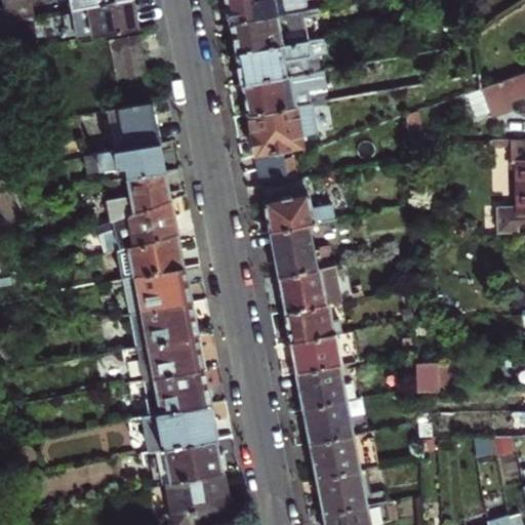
[(33,15),(30,0),(3,0),(5,6),(6,8),(9,21),(33,15)]
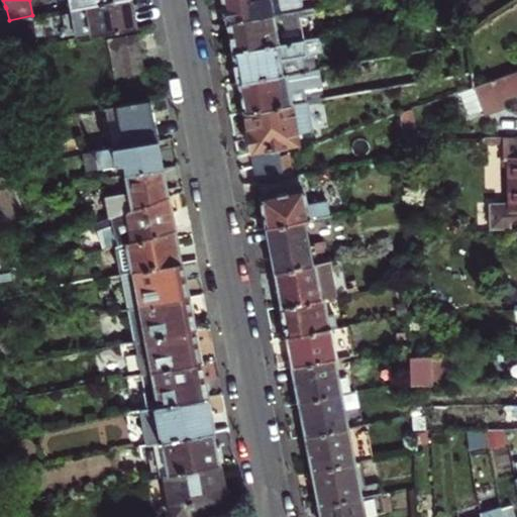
[(77,38),(136,27),(130,0),(112,0),(71,8),(77,38)]
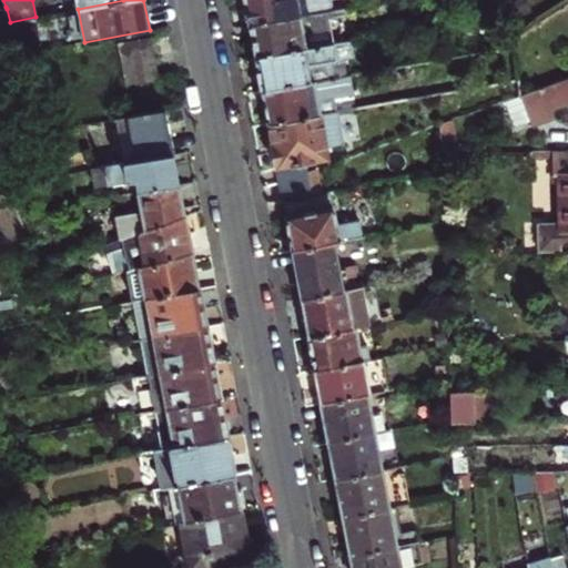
[(245,0),(251,24),(332,11),(328,0),(245,0)]
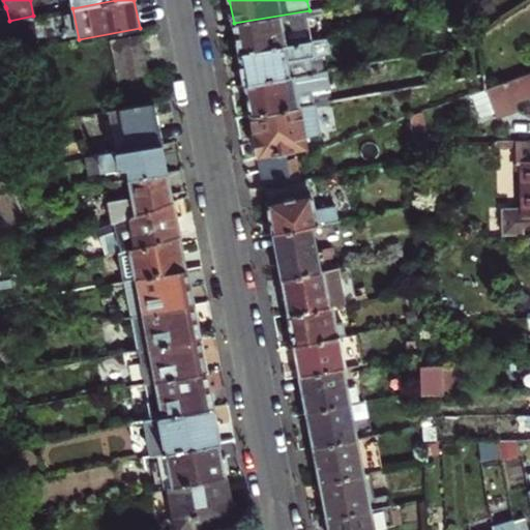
[(486,17),(496,11),(491,0),(484,0),(479,2),(486,17)]
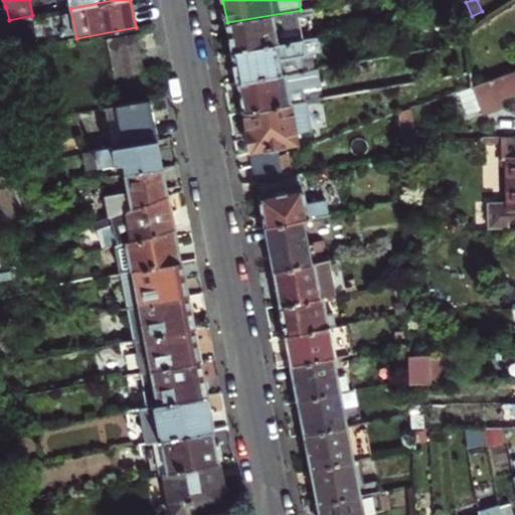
[(0,36),(12,33),(9,20),(6,8),(5,6),(0,7),(0,36)]
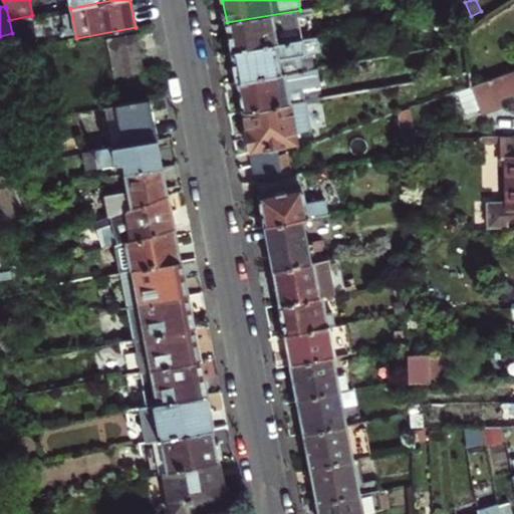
[(227,22),(233,51),(302,40),(297,16),(312,14),(311,8),(300,10),(227,22)]
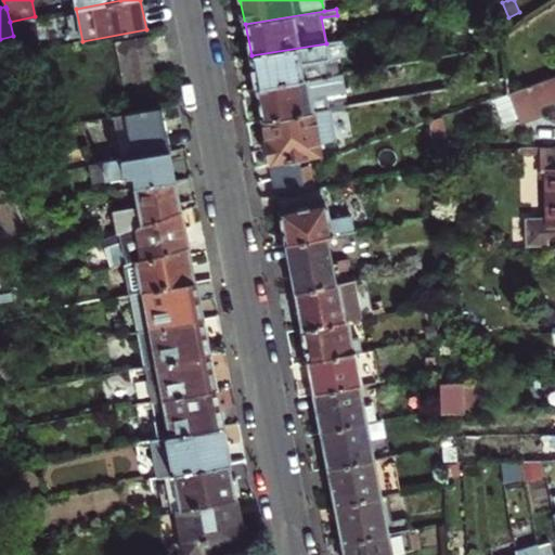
[(114,42),(118,63),(152,56),(147,36),(114,42)]
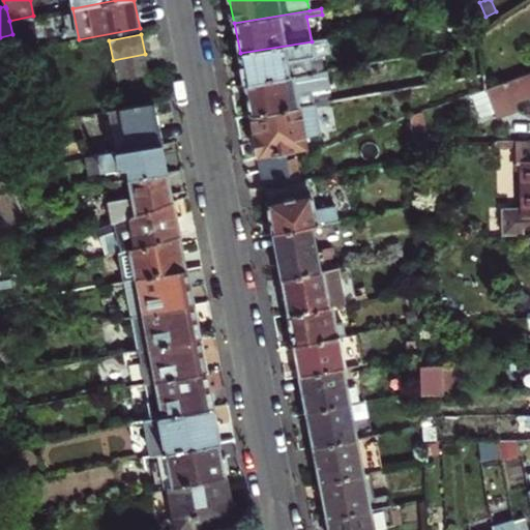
[(312,41),(240,53),(245,84),(318,71),(316,55),(321,55),(329,54),(326,38),(312,41)]
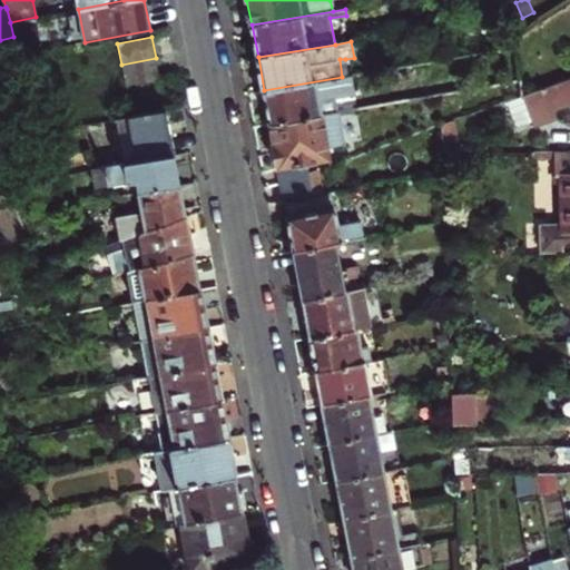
[(156,58),(121,65),(126,86),(159,79),(156,58)]
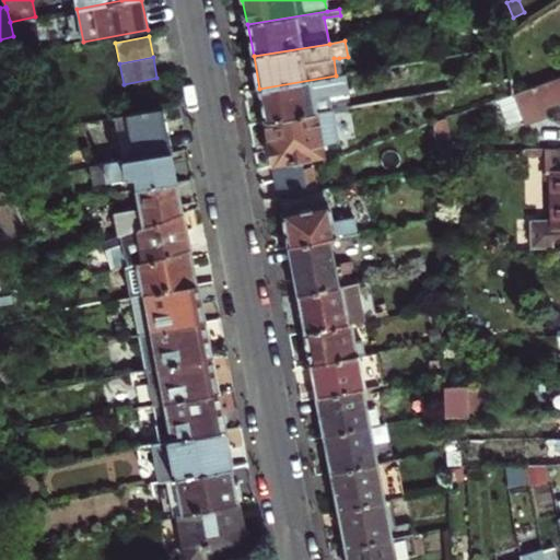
[(339,58),(334,58),(336,76),(342,76),(339,58)]
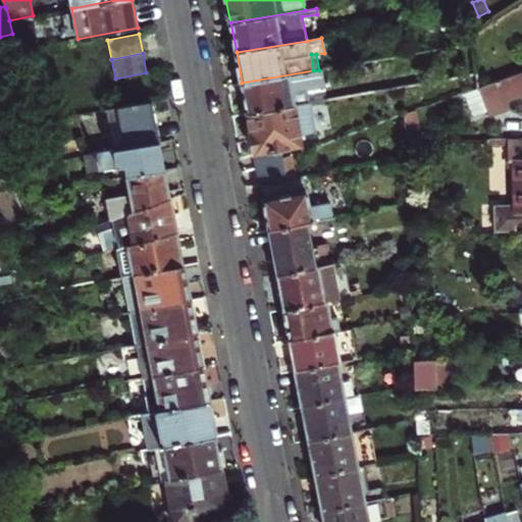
[(313,70),(242,83),(248,113),(309,102),(307,90),(325,87),(322,69),(319,70),(313,70)]
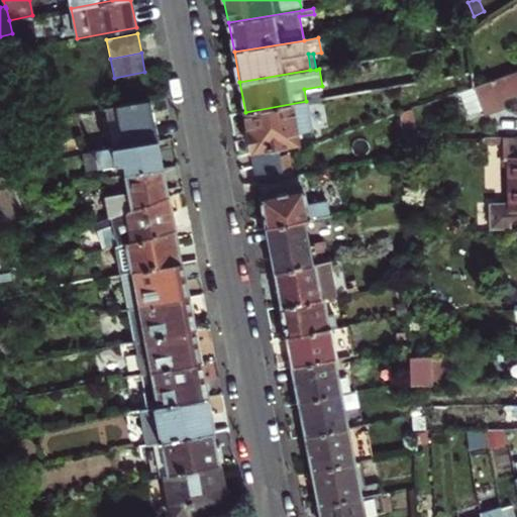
[(516,70),(474,86),(474,87),(460,92),(470,115),(482,110),(484,115),(506,108),(504,102),(516,96),(516,70)]
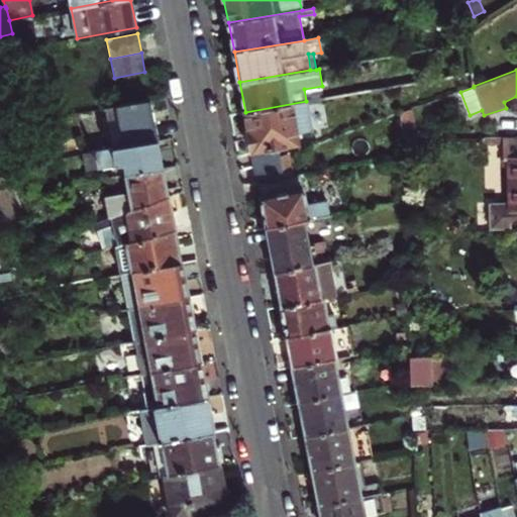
[(150,101),(117,106),(125,146),(158,140),(150,101)]
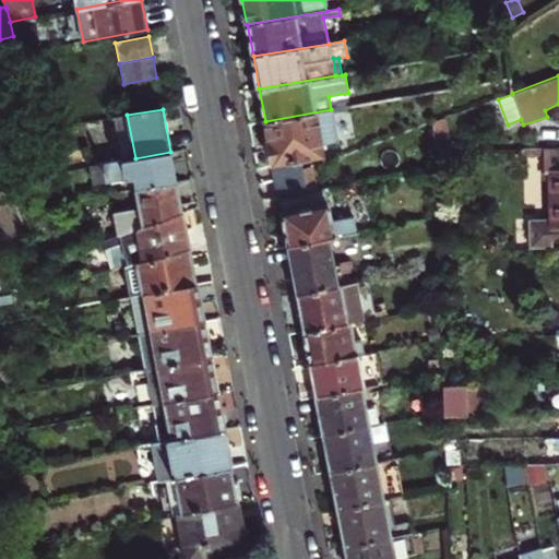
[(337,141),(332,109),(331,109),(265,121),(268,135),(265,135),(277,198),(278,198),(319,190),(312,166),(304,169),(302,164),(305,161),(305,159),(319,156),(322,151),(321,144),(337,141)]
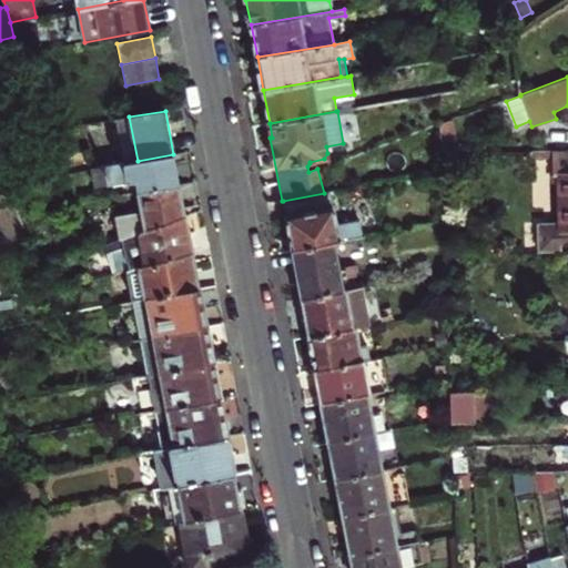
[(138,161),(129,117),(117,119),(125,163),(138,161)]
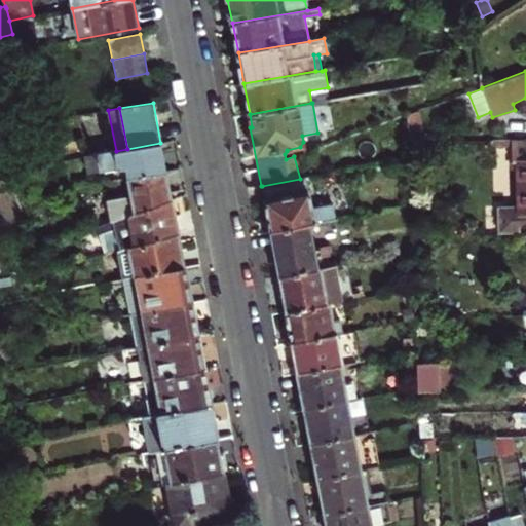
[(419,142),(417,111),(406,115),(408,142),(419,142)]
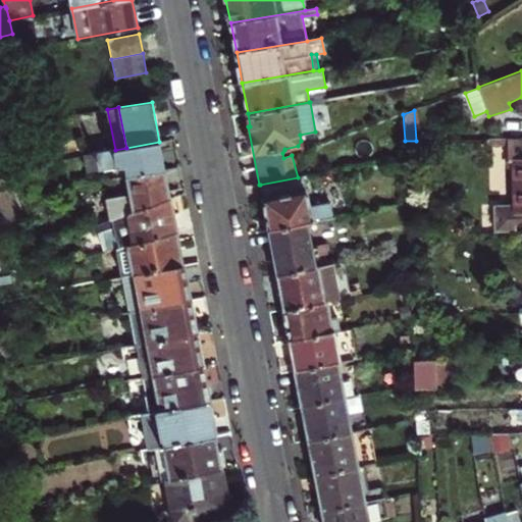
[(496,205),(496,225),(516,225),(521,224),(521,138),(509,139),(509,144),(510,167),(515,167),(516,204),(496,205)]
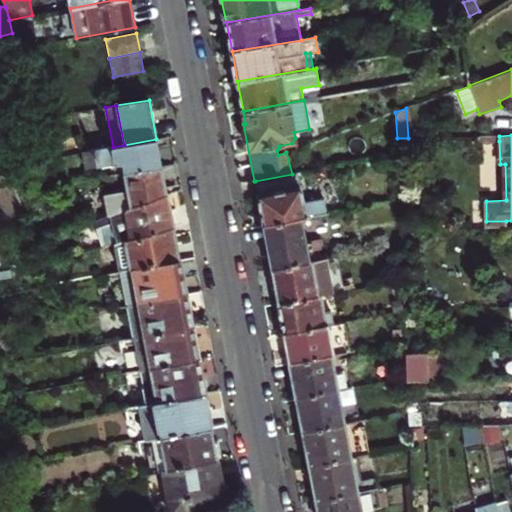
[(122,162),(124,172),(161,166),(156,139),(124,145),(113,147),(82,152),(86,169),(109,164),(122,162)]
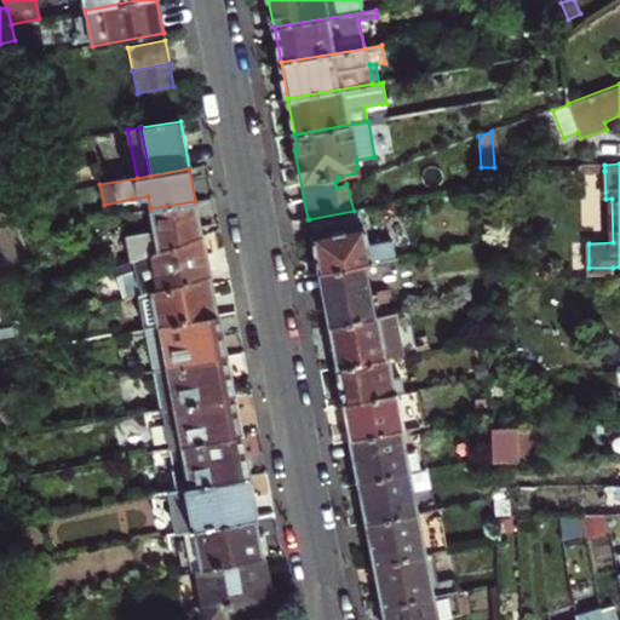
[(452,179),(454,189),(474,185),(471,176),(452,179)]
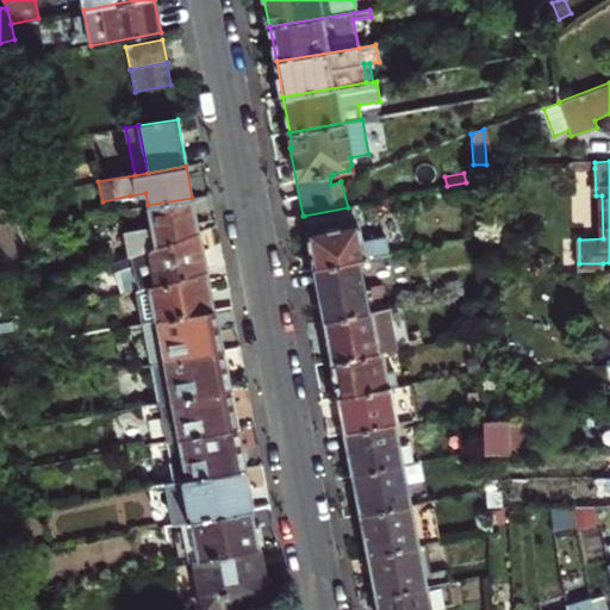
[(461,201),(474,199),(473,186),(459,188),(461,201)]
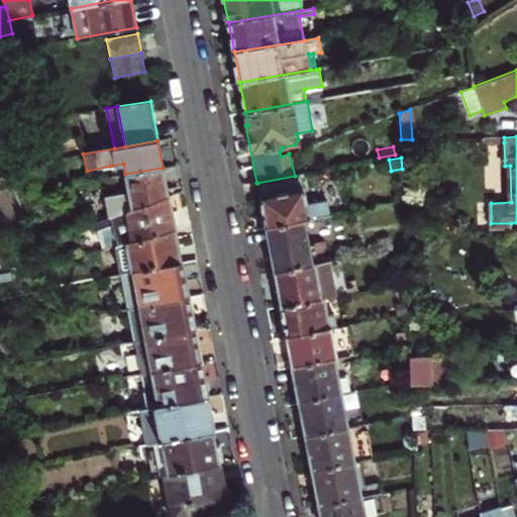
[(125,174),(123,164),(110,166),(112,177),(125,174)]
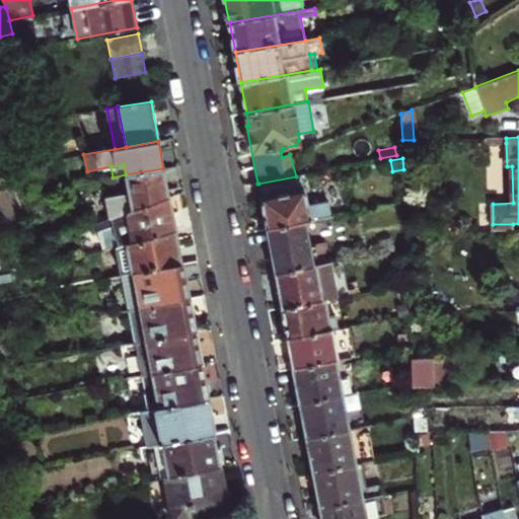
[(163,168),(126,174),(129,193),(104,198),(108,220),(169,198),(163,168)]
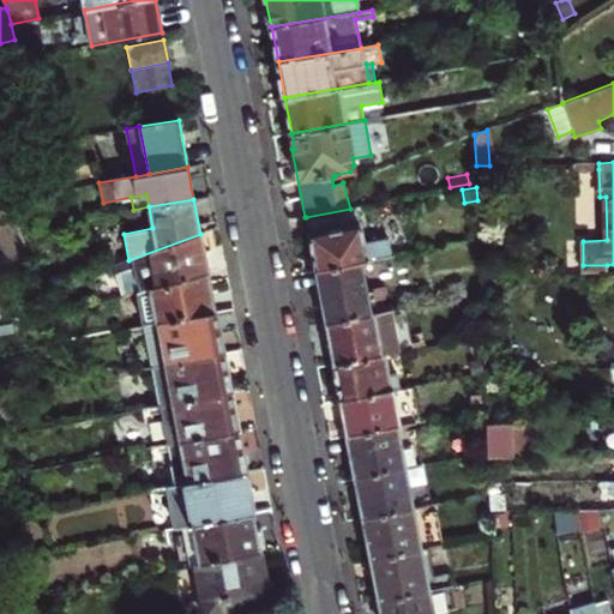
[(317,270),(361,262),(409,253),(407,245),(391,247),(390,238),(363,242),(357,208),(350,209),(306,217),(317,270)]
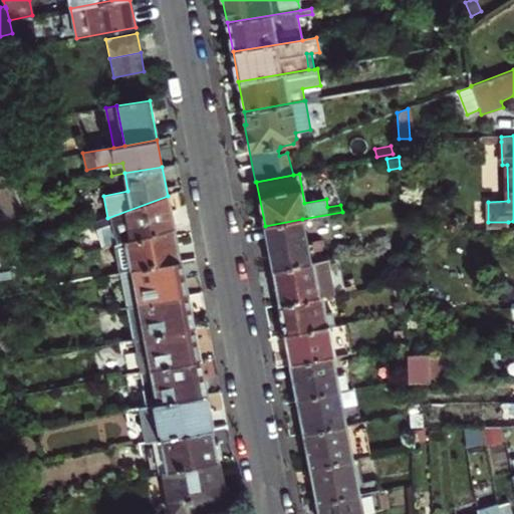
[(58,185),(48,186),(49,194),(59,192),(58,185)]
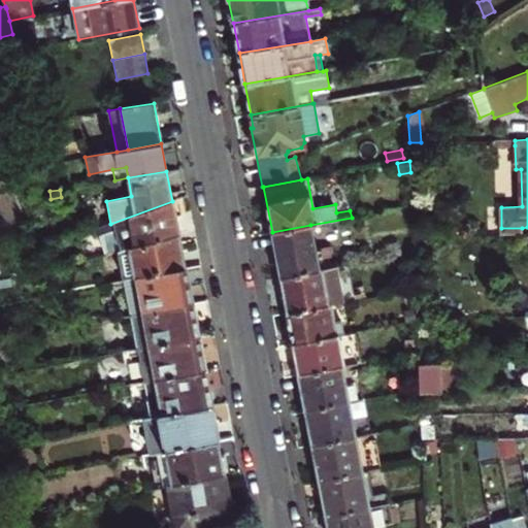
[(172,201),(110,224),(95,229),(96,235),(101,235),(104,255),(119,251),(178,235),(172,201)]
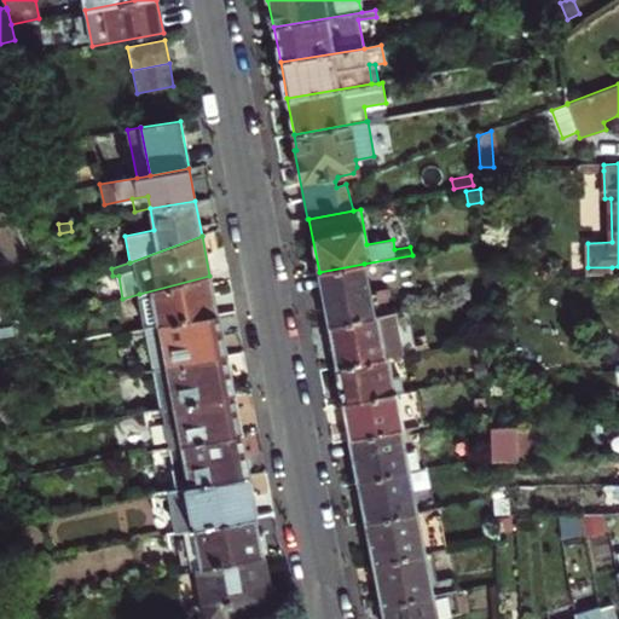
[(319,272),(329,325),(375,317),(370,293),(364,264),(319,272)]
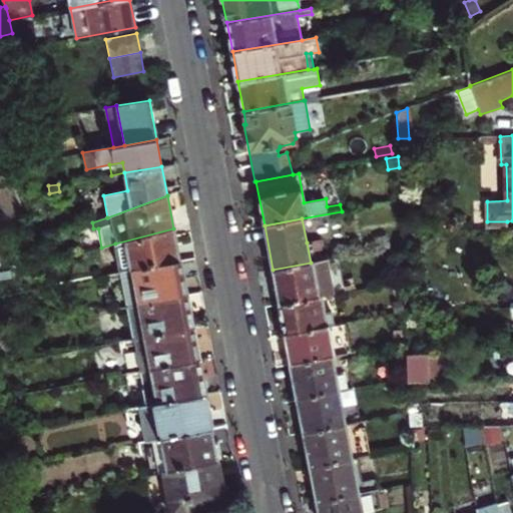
[(179,261),(173,228),(115,243),(121,272),(179,261)]
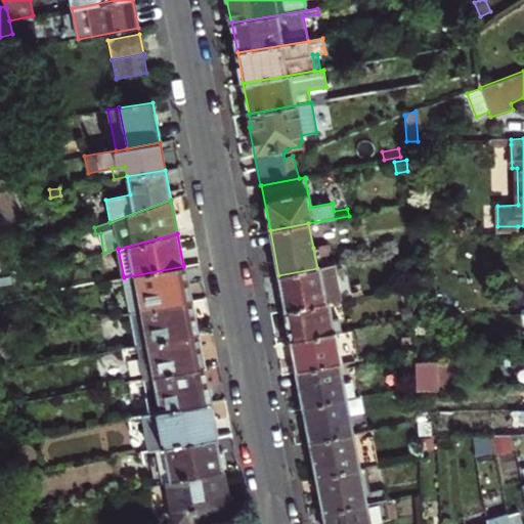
[(313,248),(317,268),(332,265),(328,245),(313,248)]
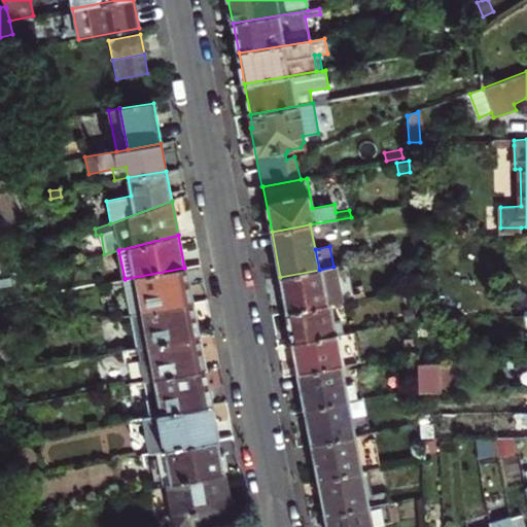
[(336,267),(343,302),(354,300),(348,265),(336,267)]
